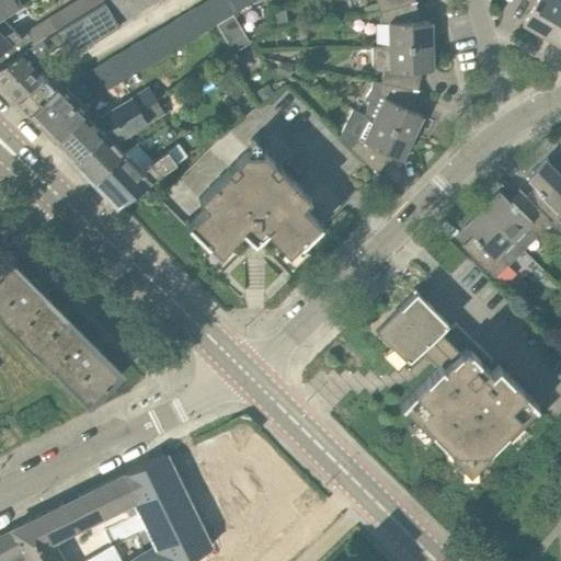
[(0,0),(0,20),(2,20),(19,9),(18,9),(20,8),(14,0),(0,0)]
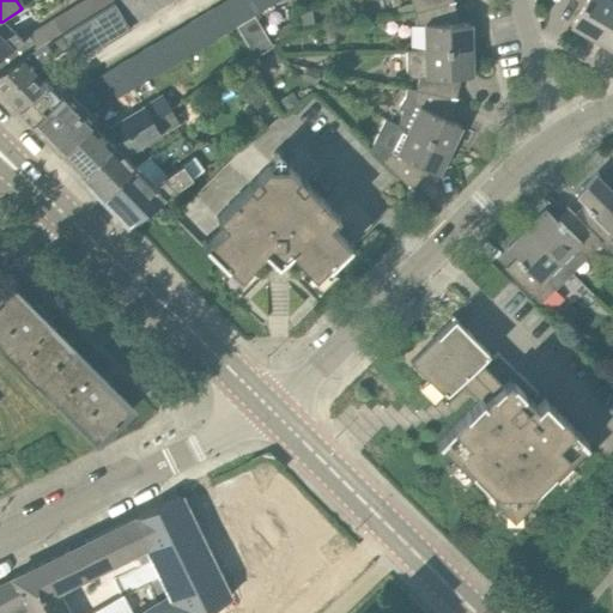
[(36,49),(64,32),(114,1),(113,0),(89,0),(56,20),(29,37),(36,49)]
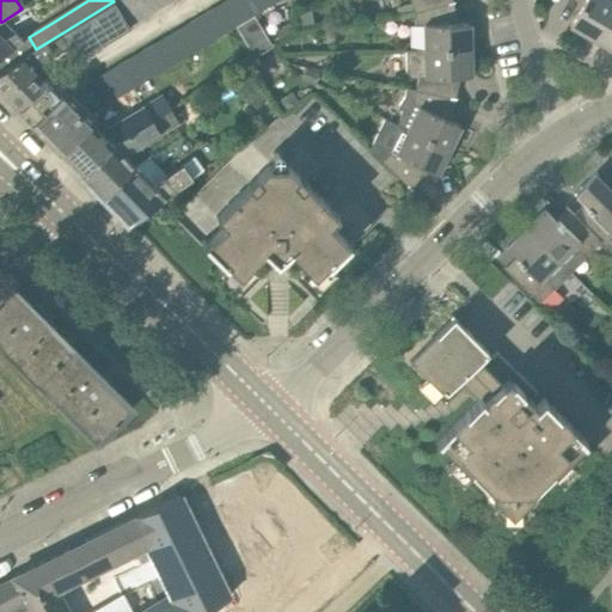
[(63,32),(71,46),(78,57),(172,0),(115,0),(114,1),(63,32)]
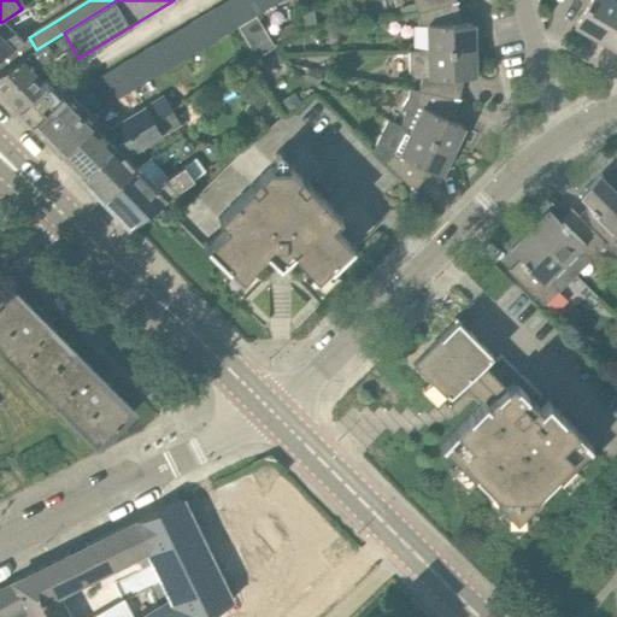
[(231,0),(227,4),(240,27),(252,19),(240,0),(231,0)]
